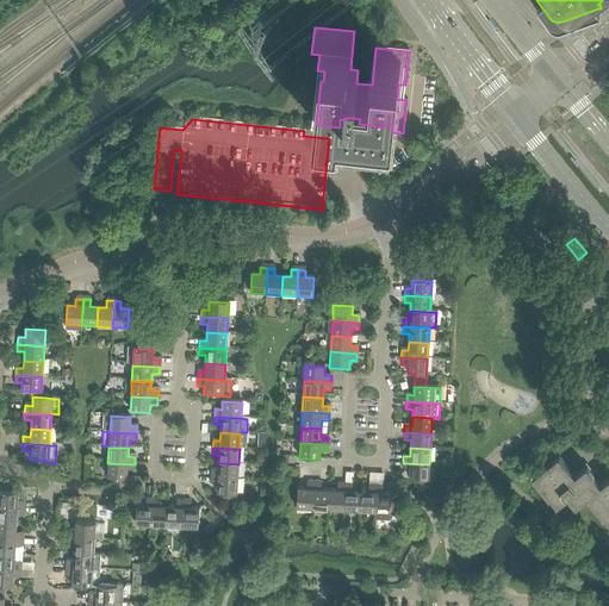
[(558,460),(559,460),(558,457),(532,479),(533,480),(535,478),(542,486),(541,486),(542,488),(544,487),(551,497),(550,497),(557,505),(555,506),(557,508),(570,497),(571,498),(572,497),(576,498),(575,500),(575,501),(576,500),(577,501),(578,504),(577,505),(578,506),(589,498),(589,497),(600,488),(594,481),(591,478),(590,479),(586,475),(584,472),(586,469),(585,468),(572,479),(566,472),(569,469),(566,467),(564,468),(558,460)]
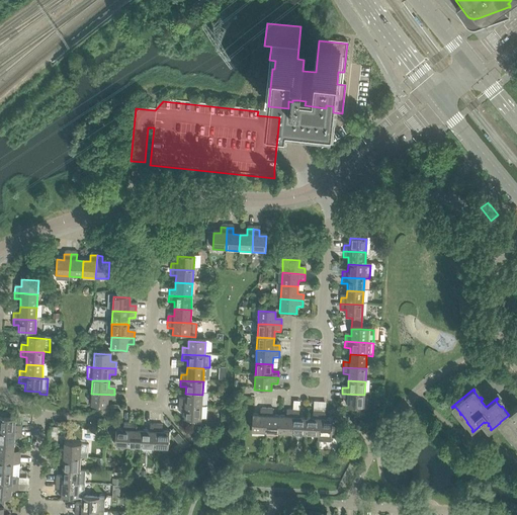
[(113,401),(114,395),(91,394),(91,407),(107,408),(108,401),(113,401)]
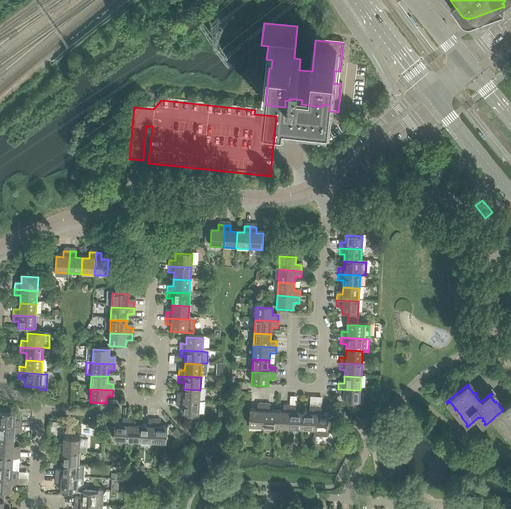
[(199,403),(200,390),(183,389),(183,396),(177,396),(177,402),(199,403)]
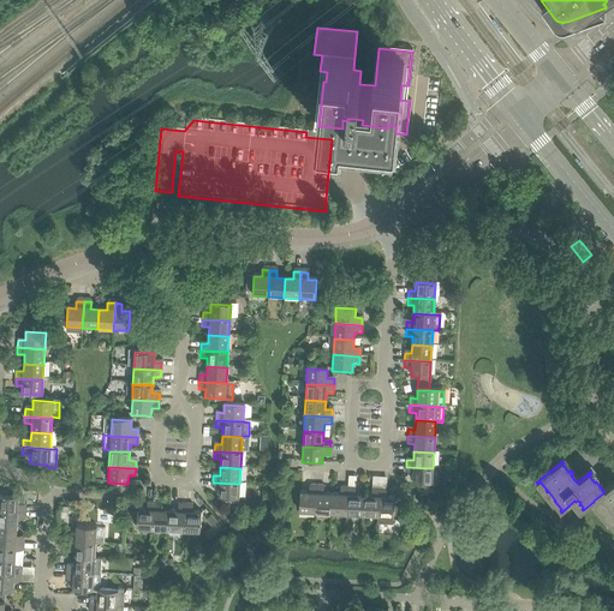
[(431,484),(433,468),(406,467),(405,474),(412,474),(412,483),(431,484)]
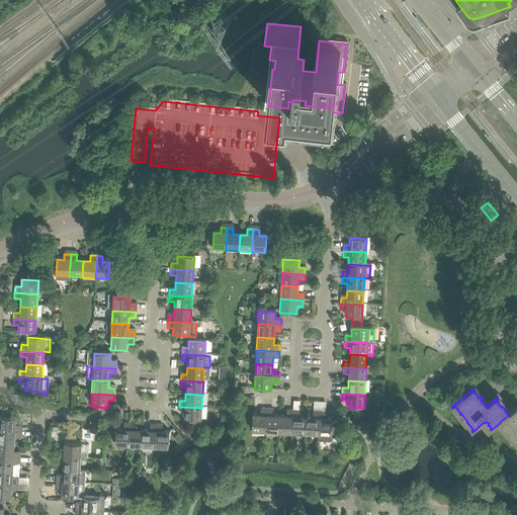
[(200,421),(201,408),(179,407),(178,413),(185,413),(184,420),(200,421)]
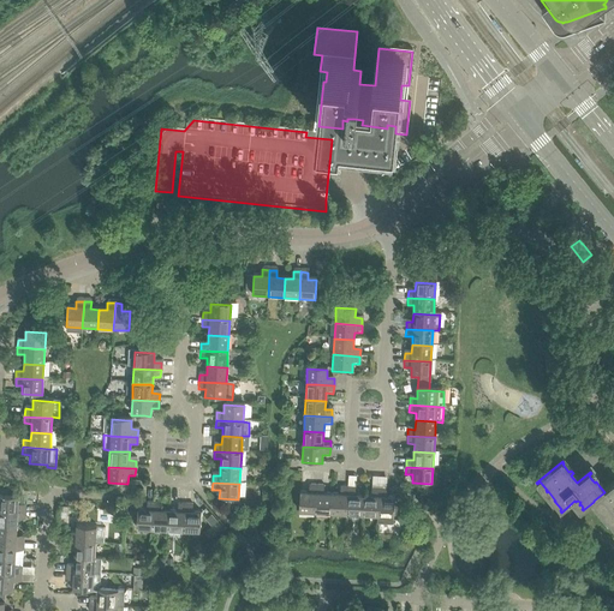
[(613,484),(604,492),(594,501),(594,502),(613,526),(613,484)]
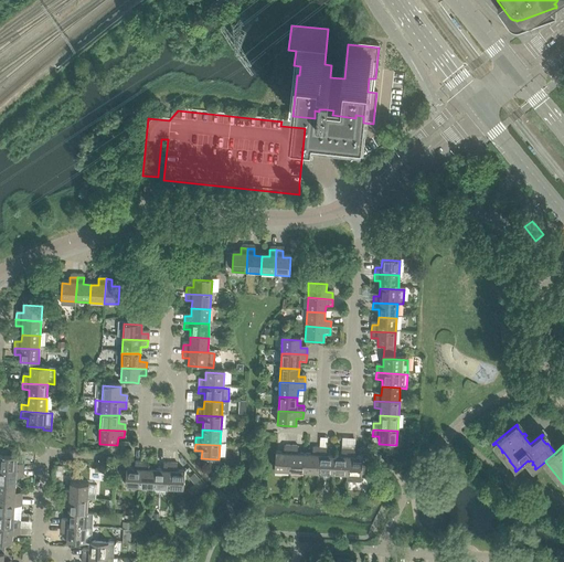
[(289,474),(290,448),(284,448),(284,455),(276,454),(275,473),(289,474)]
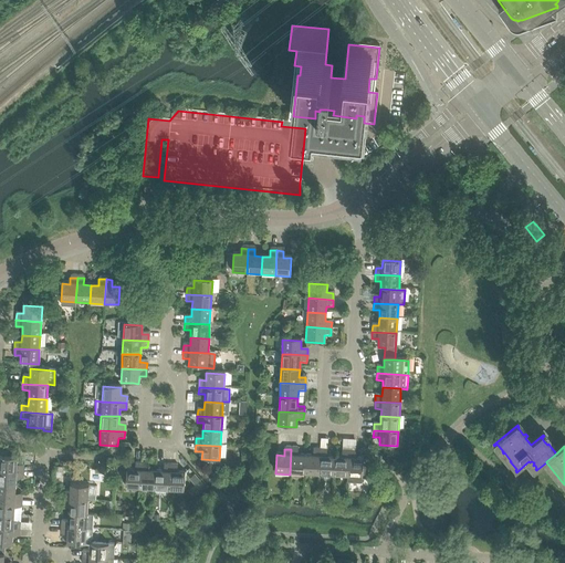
[(297,456),(297,449),(291,449),(290,475),(304,475),(304,457),(297,456)]
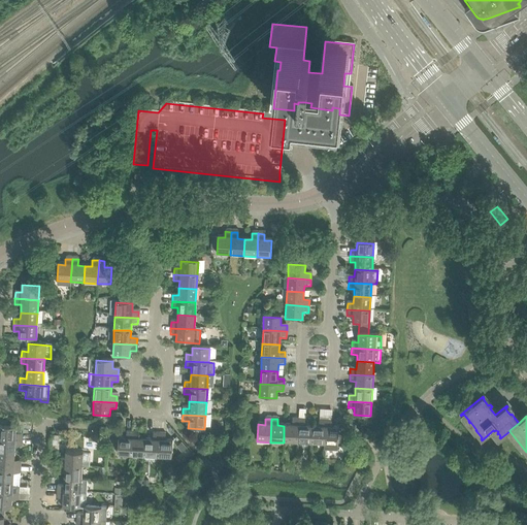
[(297,444),(298,421),(292,420),(292,426),(284,426),(284,443),(297,444)]
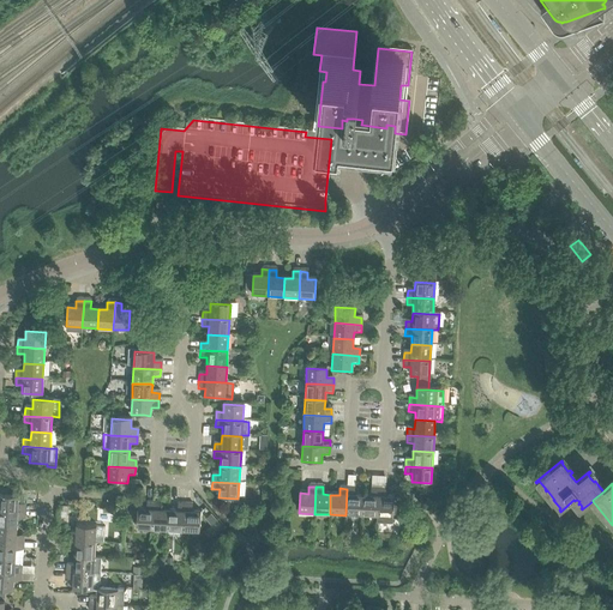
[(354,489),(347,489),(346,515),(361,517),(362,496),(354,496),(354,489)]
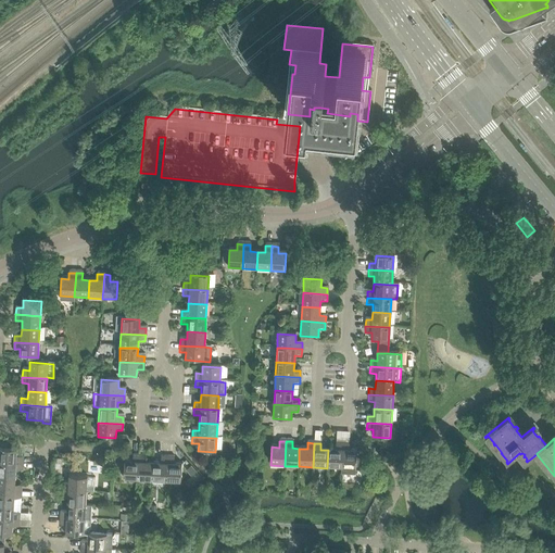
[(341,469),(342,444),(336,444),(336,451),(328,450),(327,468),(341,469)]
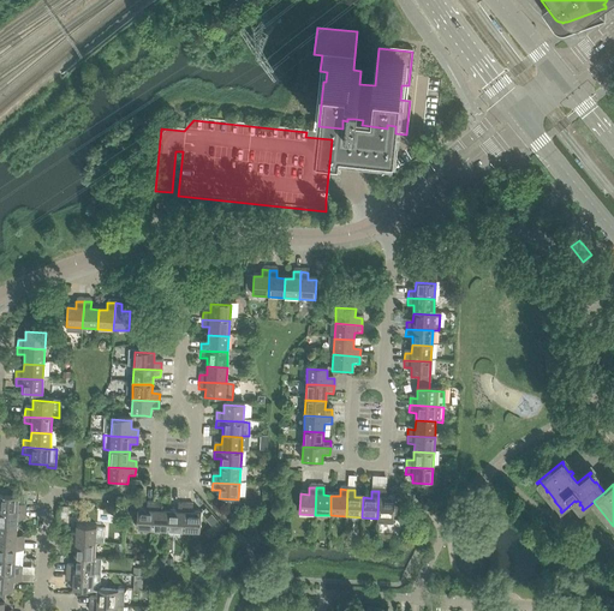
[(385,498),(386,491),(379,491),(377,519),(393,519),(394,499),(385,498)]
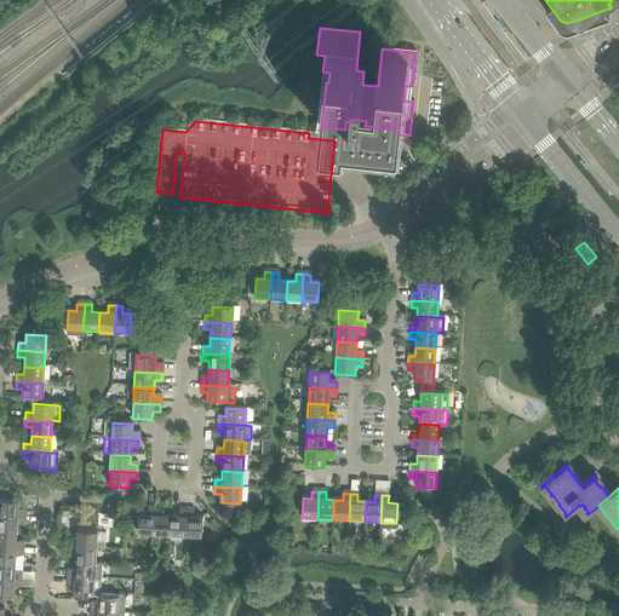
[(1,501),(0,500),(0,517),(18,518),(24,519),(26,511),(18,511),(18,502),(11,501),(1,501)]
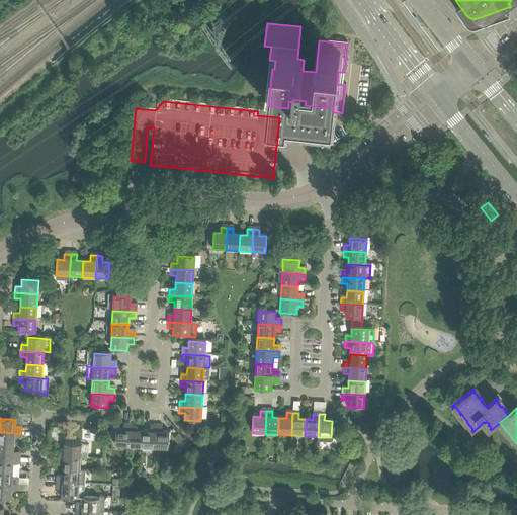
[(128,448),(130,425),(123,425),(123,431),(115,431),(114,447),(128,448)]
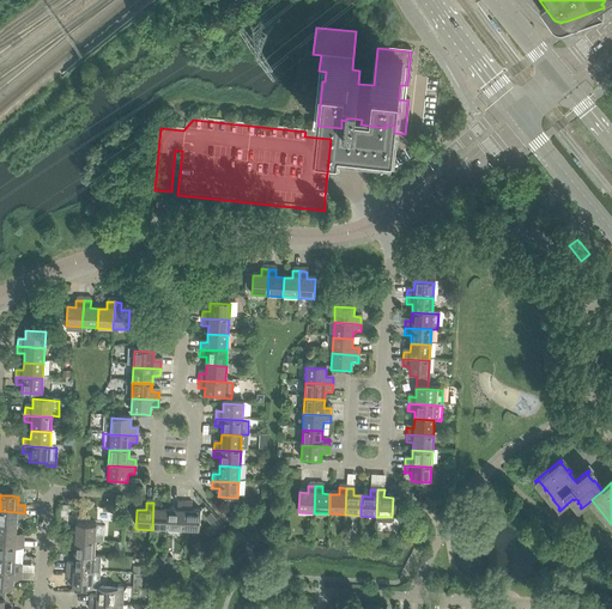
[(161,511),(161,504),(153,503),(152,530),(168,531),(169,511),(161,511)]
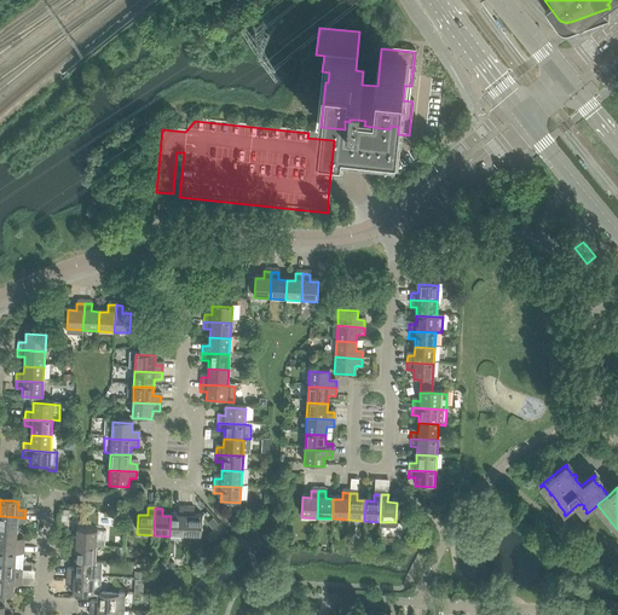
[(185,540),(185,538),(186,510),(179,510),(179,516),(171,516),(169,537),(168,541),(183,543),(183,540),(185,540)]
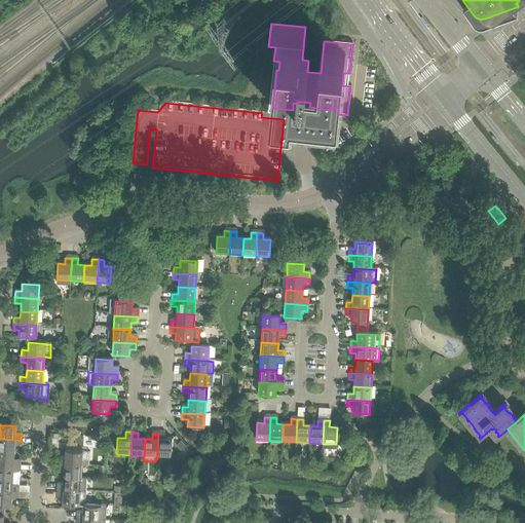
[(164,440),(164,434),(158,434),(157,457),(171,457),(172,440),(164,440)]
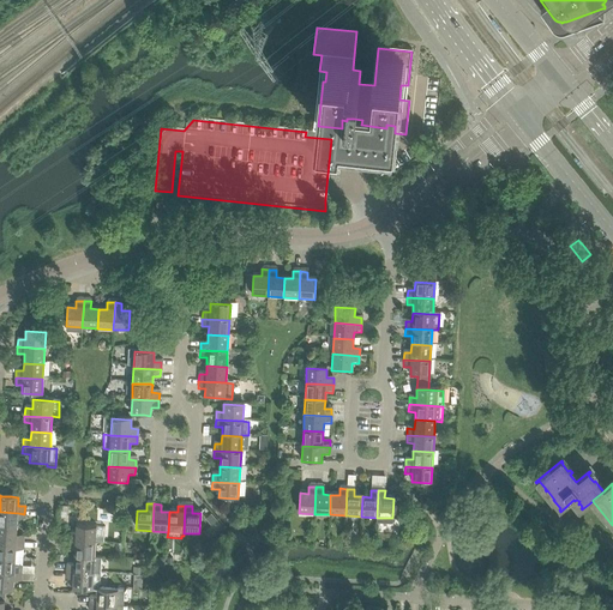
[(24,514),(18,513),(0,512),(0,527),(17,529),(17,520),(24,520),(24,514)]
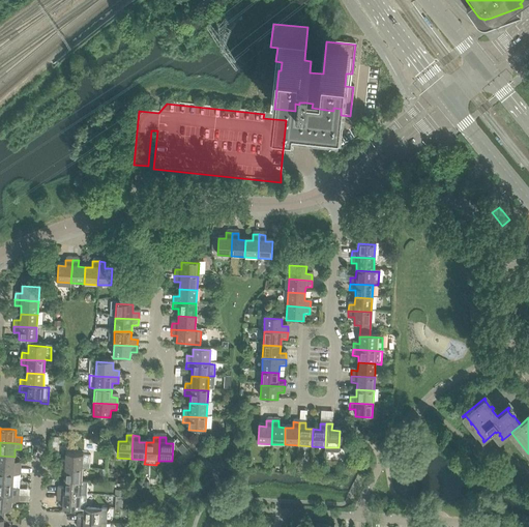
[(182,457),(177,462),(182,468),(192,459),(181,447),(177,450),(182,457)]
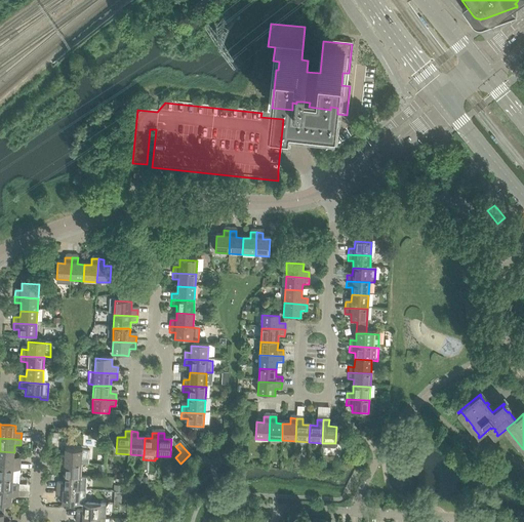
[(88,452),(82,452),(66,450),(65,458),(58,457),(57,465),(81,466),(87,466),(88,452)]
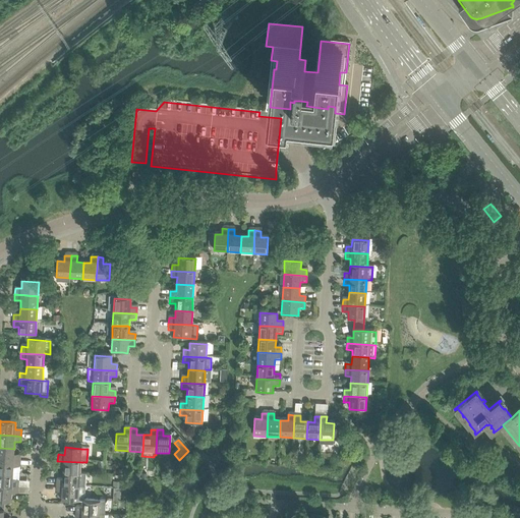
[(13,456),(14,449),(0,448),(0,461),(15,462),(19,463),(19,457),(13,456)]
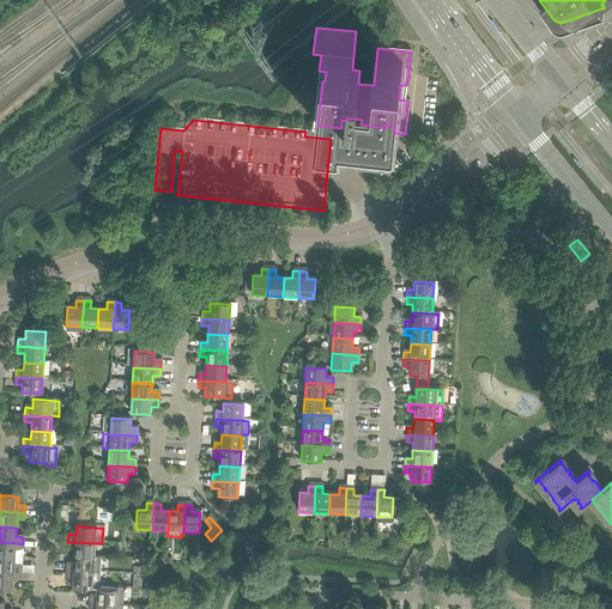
[(23,544),(18,543),(0,542),(0,558),(14,559),(16,550),(23,550),(23,544)]
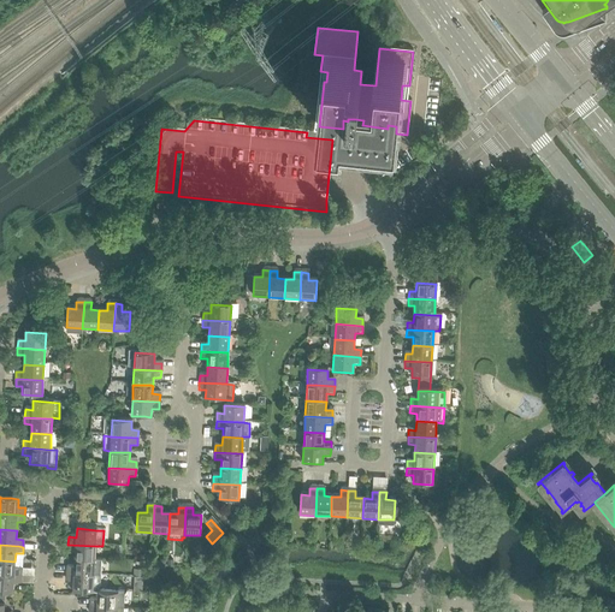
[(94,562),(95,546),(67,545),(67,552),(75,552),(75,560),(94,562)]
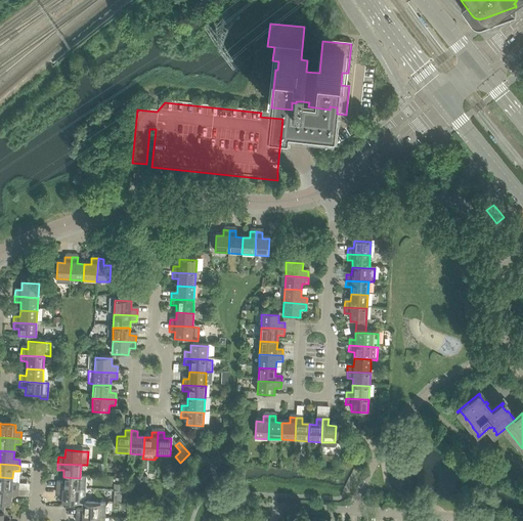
[(12,485),(12,478),(0,477),(0,490),(15,491),(18,492),(18,485),(12,485)]
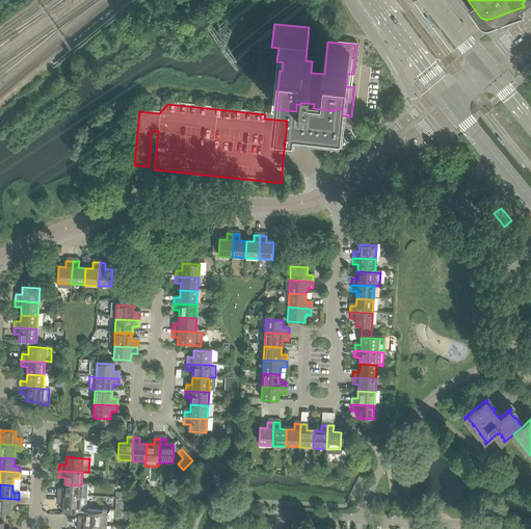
[(87,485),(81,485),(64,484),(64,492),(57,492),(57,498),(81,499),(86,499),(87,485)]
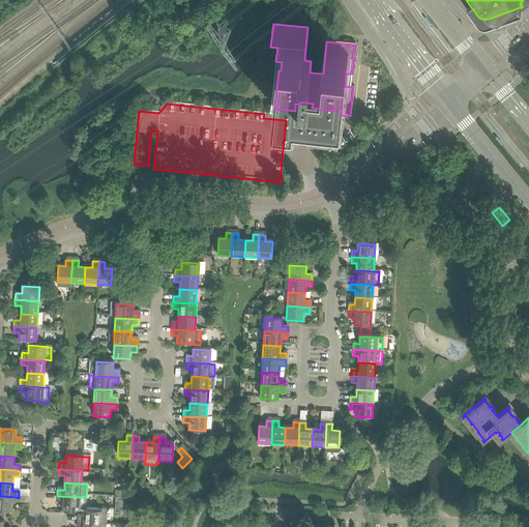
[(19,498),(16,497),(0,496),(0,521),(3,522),(4,510),(11,510),(11,503),(18,504),(19,498)]
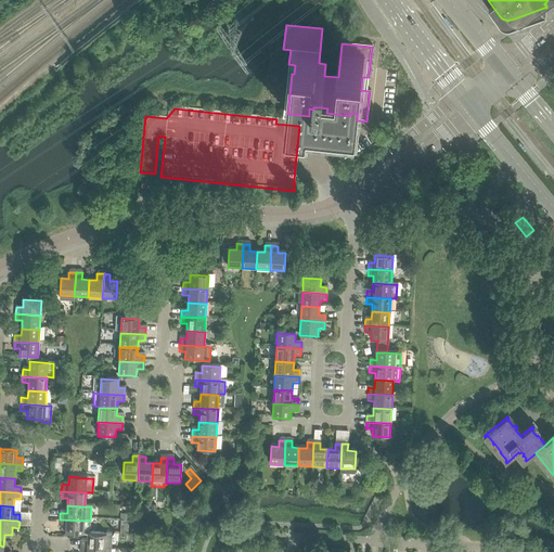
[(90,521),(85,521),(60,520),(60,525),(66,526),(65,534),(66,534),(72,534),(88,535),(90,535),(90,521)]
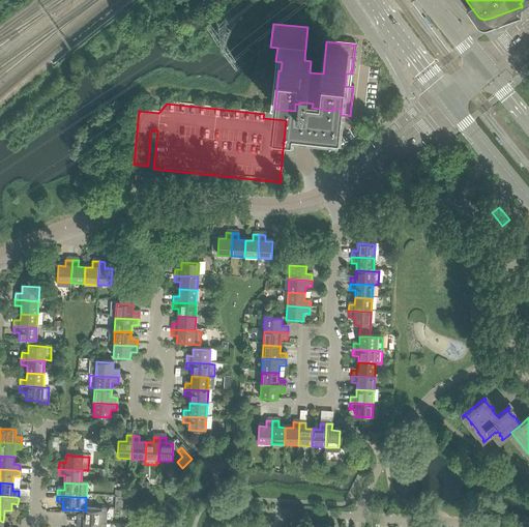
[(101,511),(86,510),(84,510),(84,518),(78,517),(77,524),(100,525),(101,511)]
